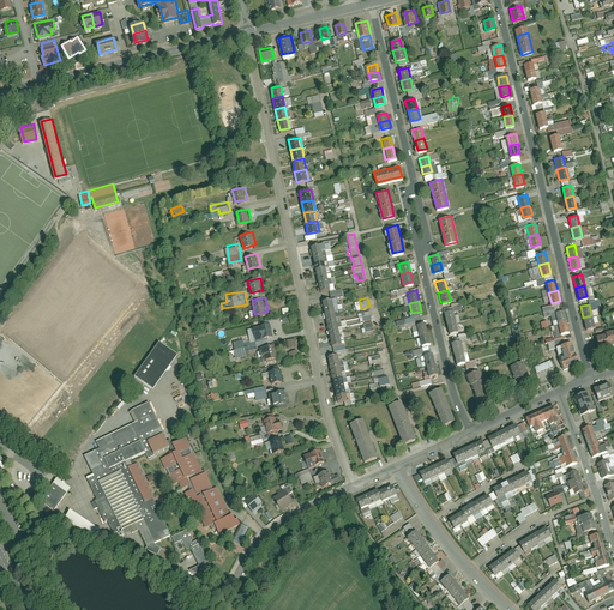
[(369,309),(361,312),(363,320),(372,318),(369,309)]
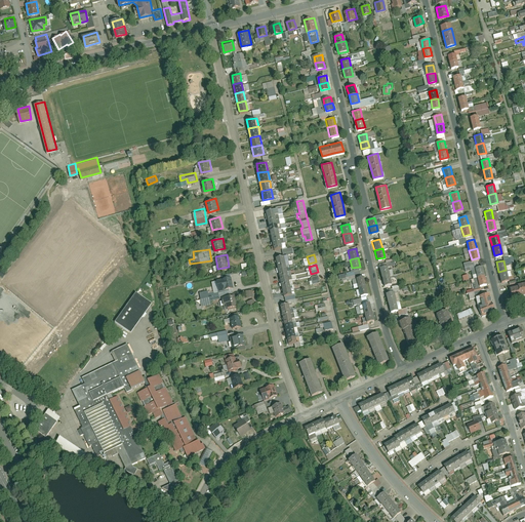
[(378,267),(380,276),(389,274),(387,265),(378,267)]
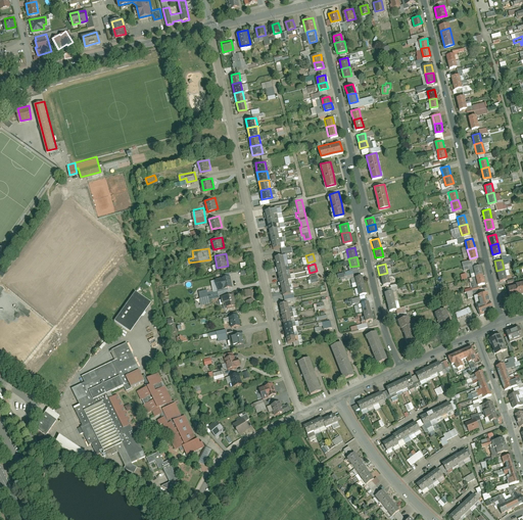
[(482,274),(480,265),(473,267),(475,275),(482,274)]
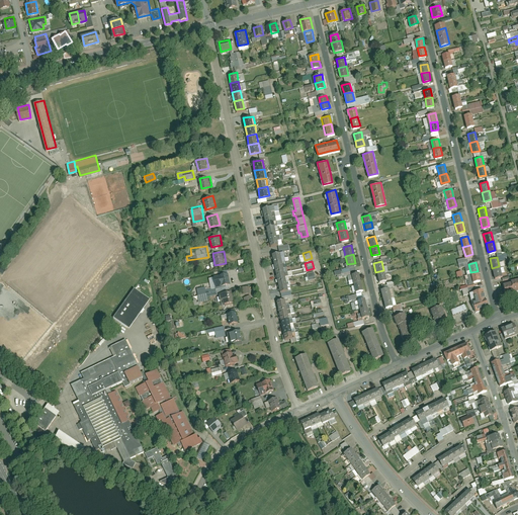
[(502,275),(499,266),(492,268),(494,277),(502,275)]
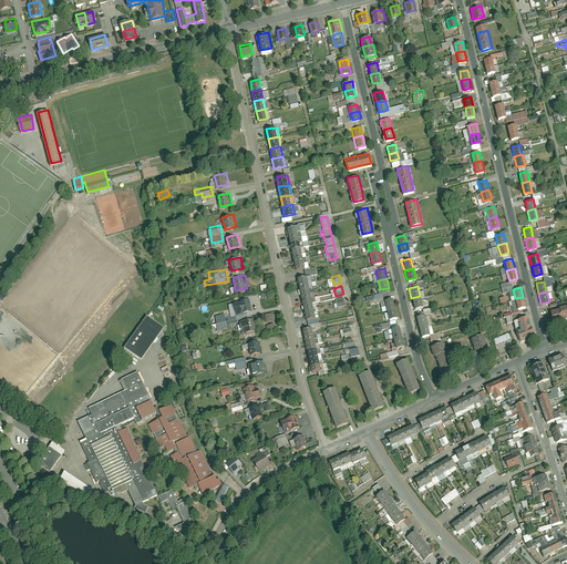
[(344,296),(337,297),(338,306),(346,304),(344,296)]
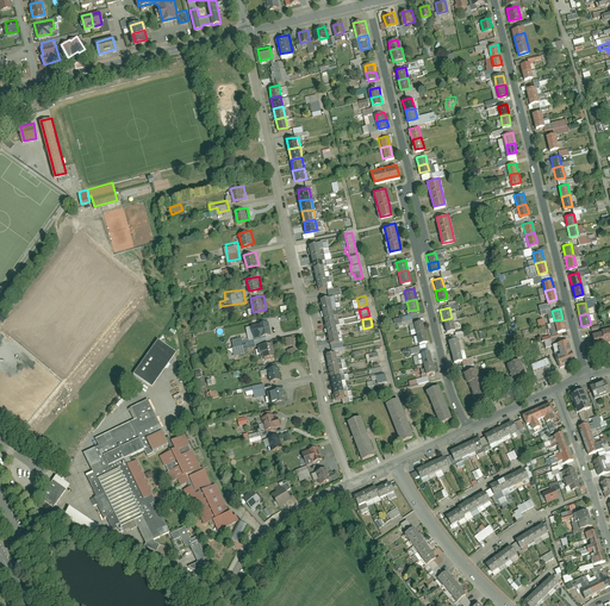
[(442,320),(444,330),(454,329),(452,318),(442,320)]
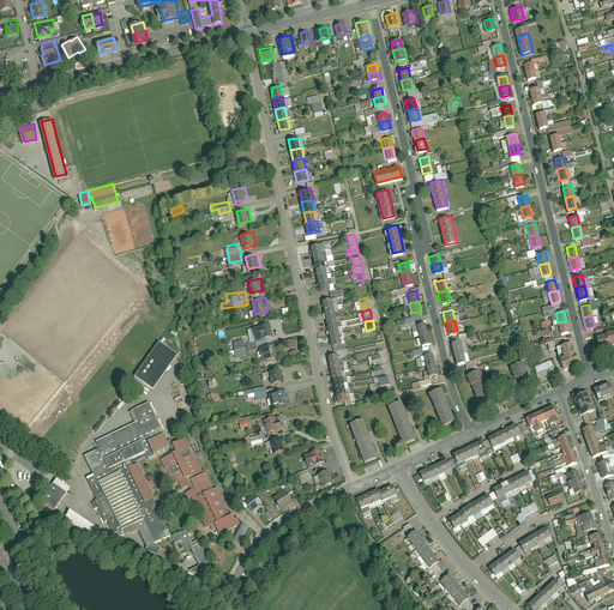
[(275,333),(271,321),(256,325),(259,337),(275,333)]
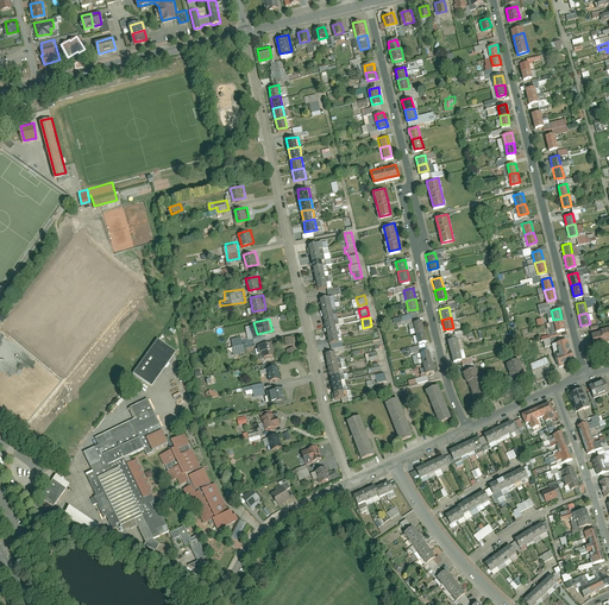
[(412,321),(414,332),(424,329),(421,319),(412,321)]
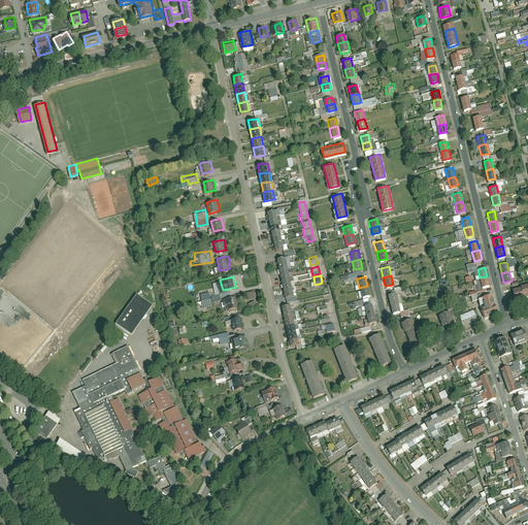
[(489,285),(487,276),(480,277),(482,287),(489,285)]
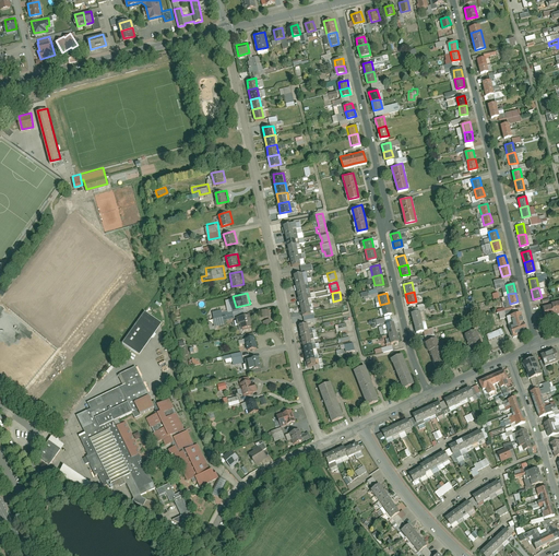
[(558,311),(558,297),(548,299),(549,306),(539,307),(542,319),(552,317),(552,314),(558,311)]
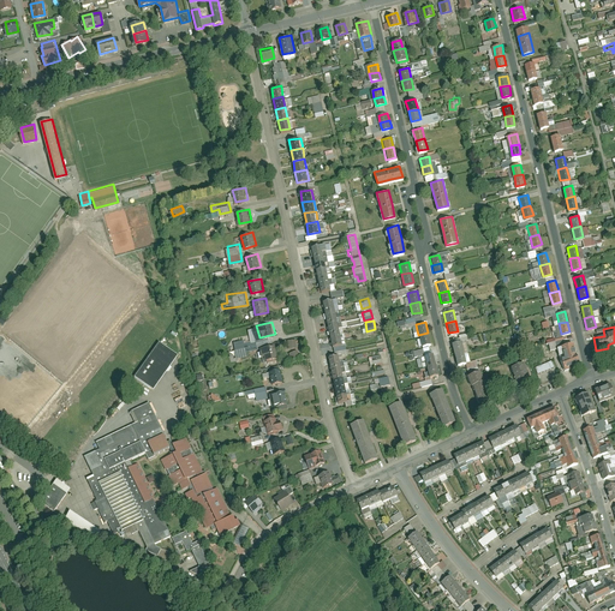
[(418,335),(421,345),(430,343),(428,333),(418,335)]
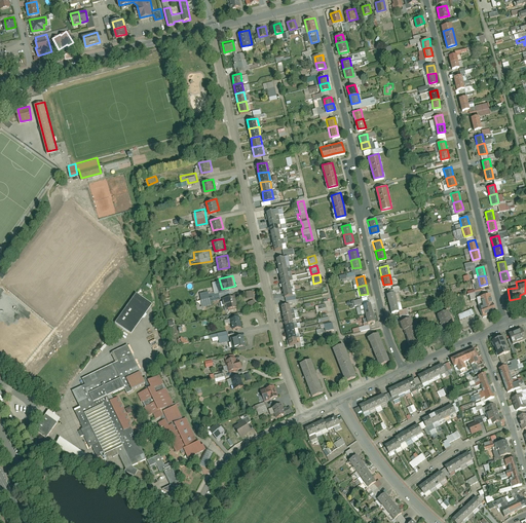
[(393,291),(385,293),(390,310),(402,308),(400,300),(397,301),(393,291)]
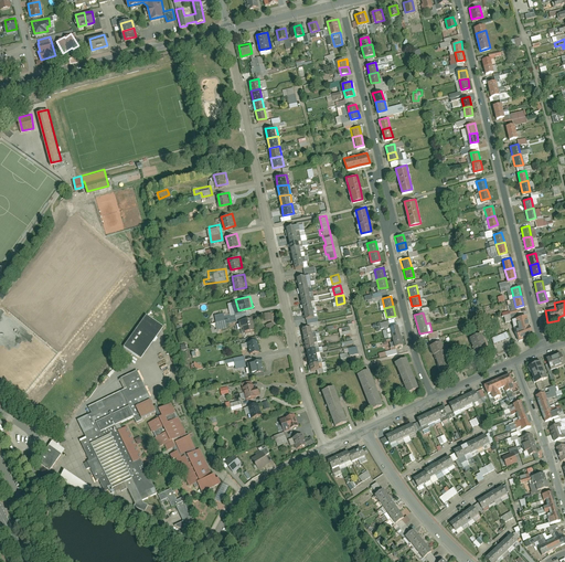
[(161,325),(145,314),(125,345),(141,356),(161,325)]
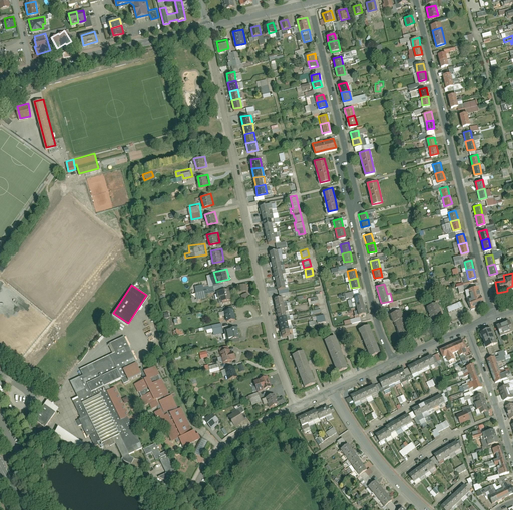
[(483,304),(477,286),(465,290),(470,308),(483,304)]
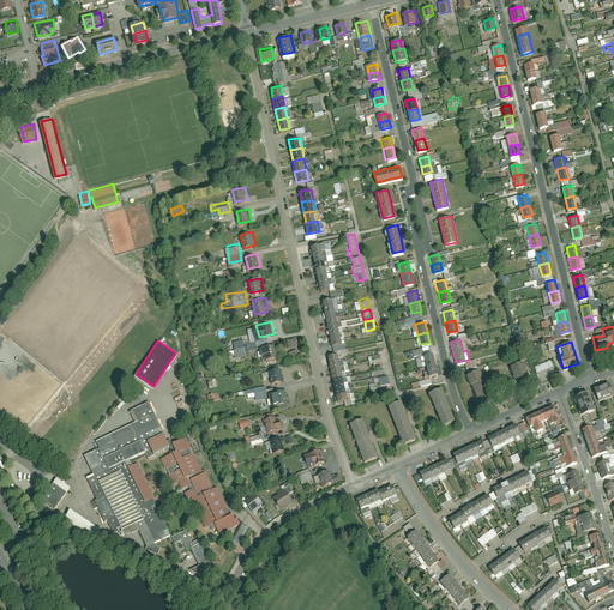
[(278,343),(264,346),(266,360),(281,356),(278,343)]
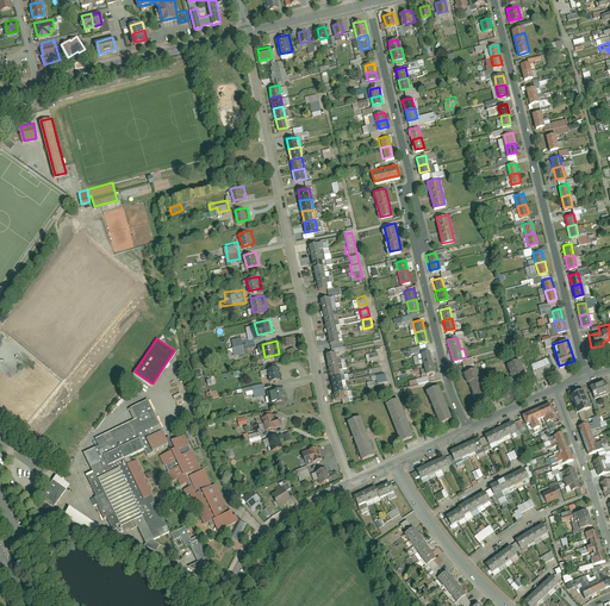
[(291,355),(298,351),(294,345),(287,348),(291,355)]
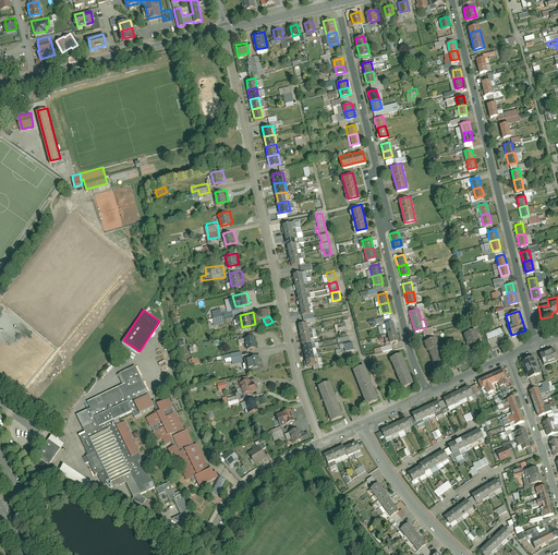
[(384,322),(386,332),(395,329),(392,320),(384,322)]
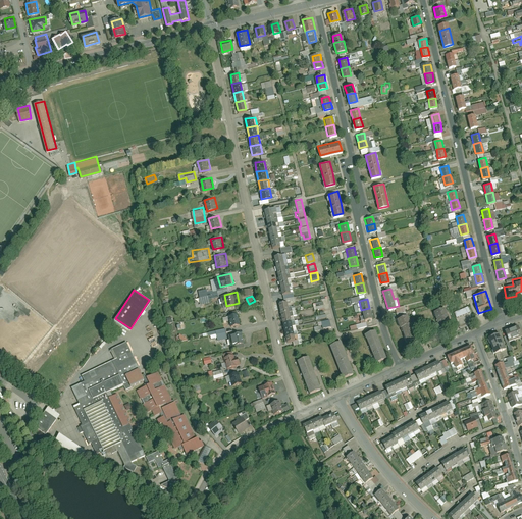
[(314,301),(315,308),(325,306),(324,300),(314,301)]
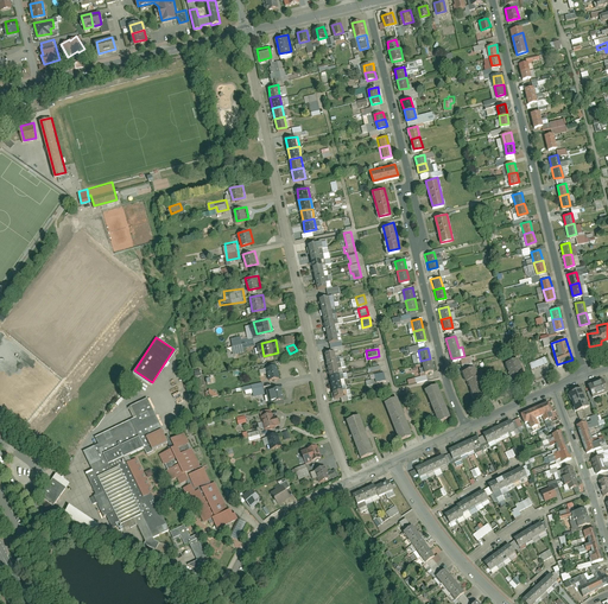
[(545,355),(527,360),(530,366),(546,361),(545,355)]
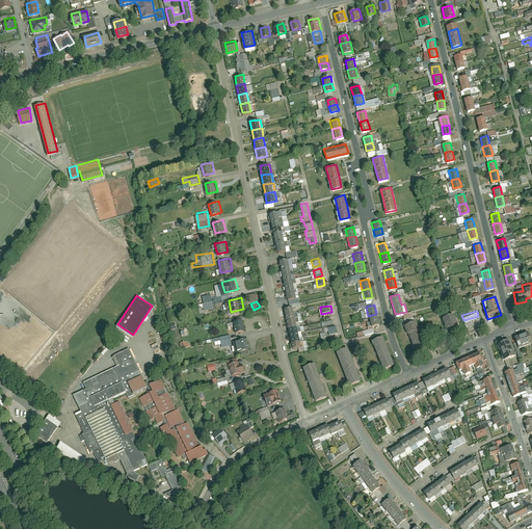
[(440,316),(444,325),(454,321),(450,312),(440,316)]
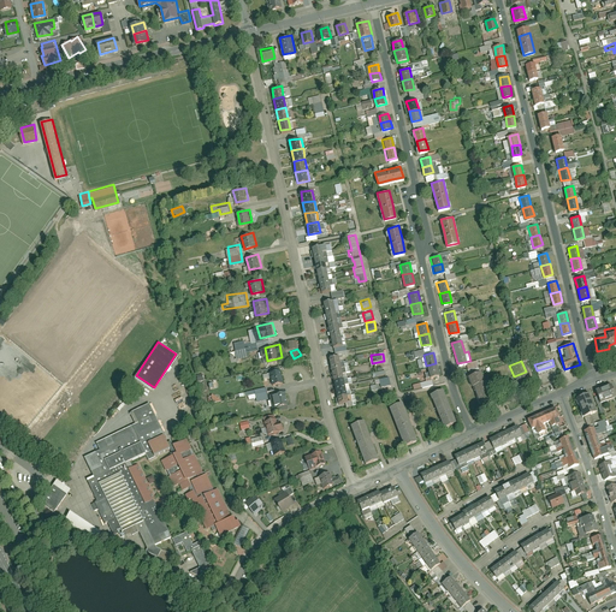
[(426,366),(428,375),(438,373),(436,363),(426,366)]
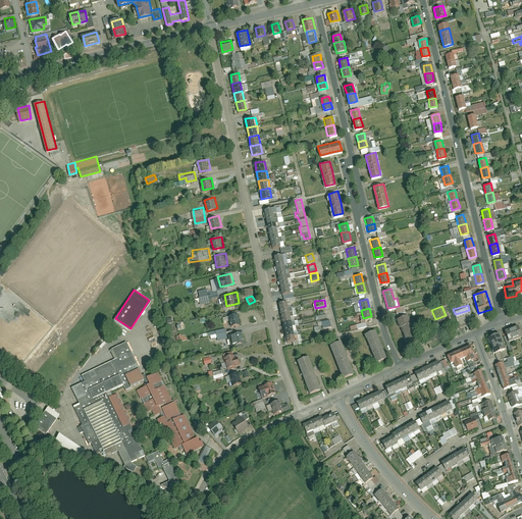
[(242,323),(239,313),(229,315),(231,325),(242,323)]
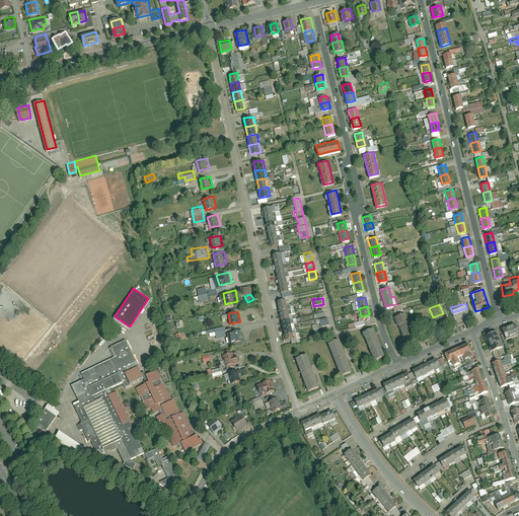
[(414,338),(410,326),(408,319),(405,319),(403,312),(391,316),(394,324),(396,323),(398,330),(402,342),(414,338)]
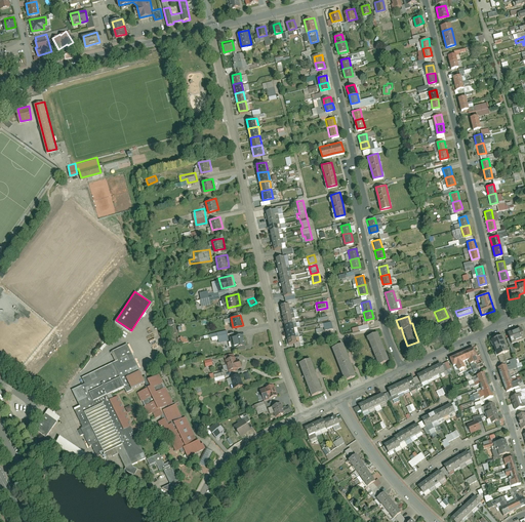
[(438,321),(441,330),(451,327),(448,317),(438,321)]
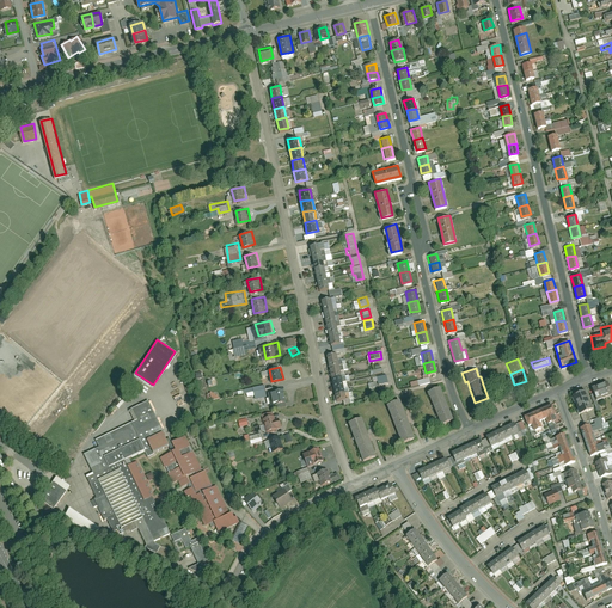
[(390,380),(387,372),(373,375),(374,379),(378,378),(379,382),(390,380)]
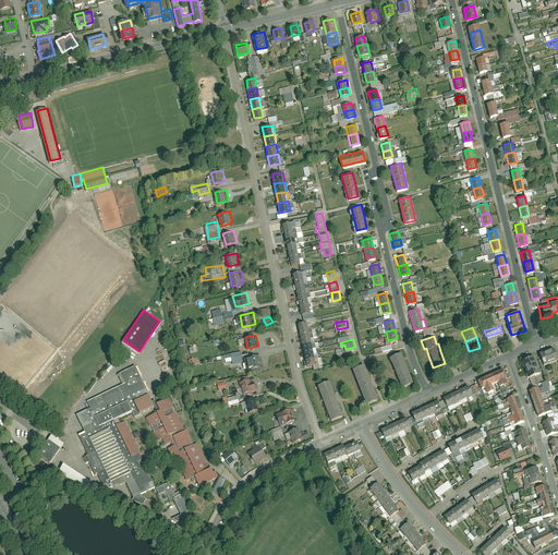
[(544,363),(557,358),(554,347),(540,352),(544,363)]
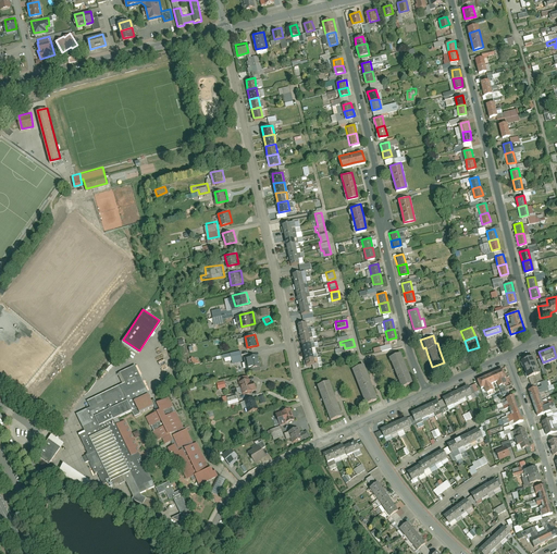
[(233,358),(233,361),(244,359),(242,349),(213,354),(214,358),(225,356),(225,359),(233,358)]
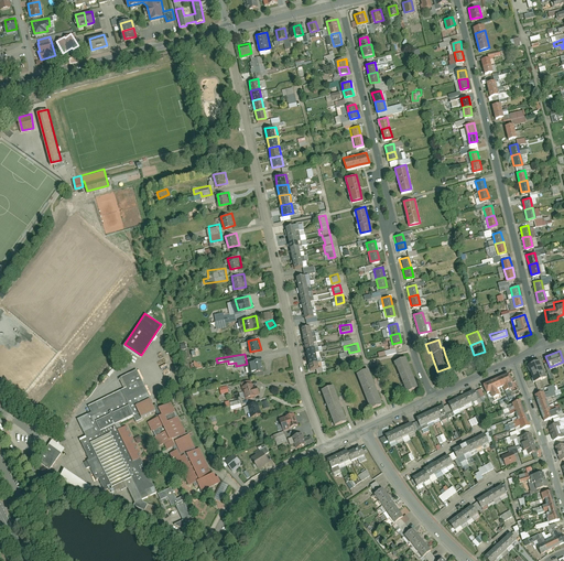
[(402,355),(391,359),(404,389),(415,385),(402,355)]
